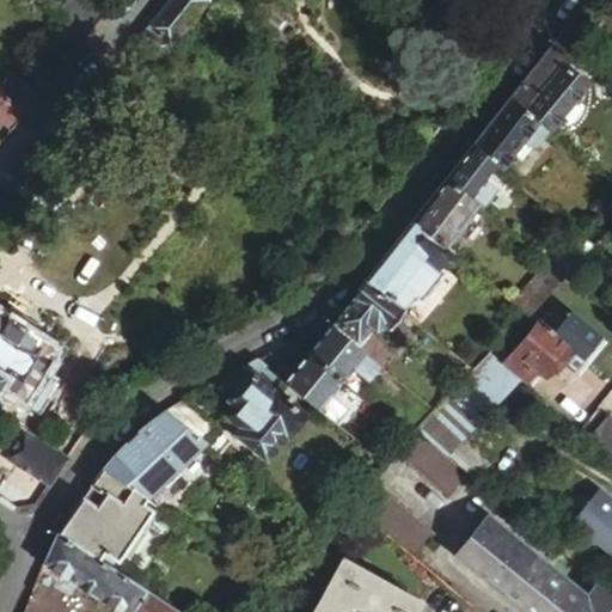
[(90,32),(102,18),(74,0),(63,0),(57,11),(60,13),(90,32)]
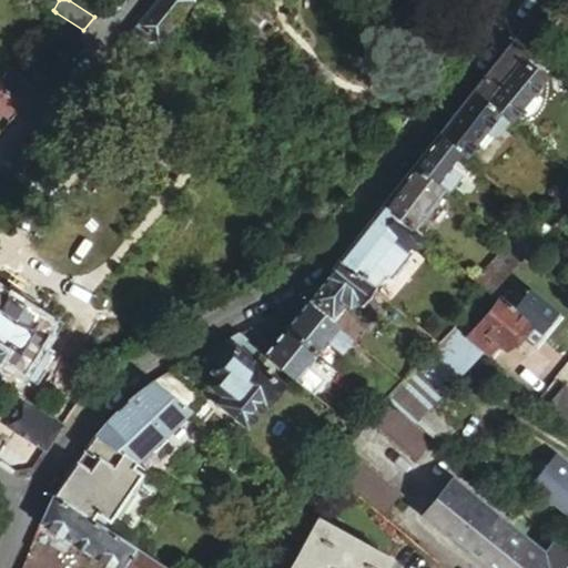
[(188,0),(156,0),(115,50),(135,66),(188,0)]
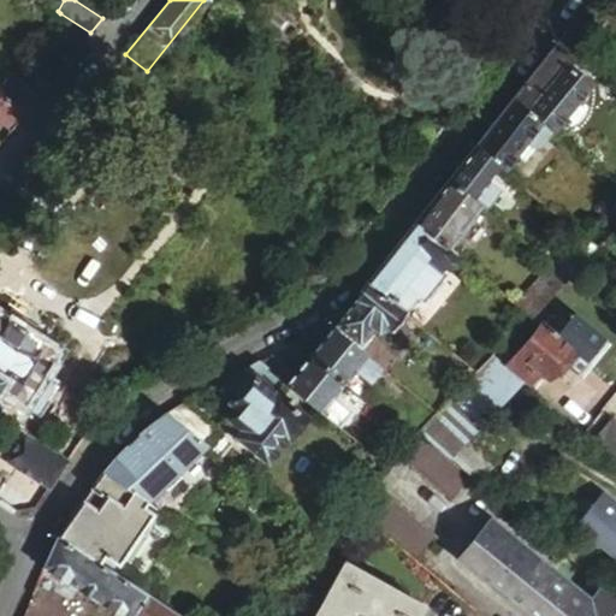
[(550,132),(588,83),(564,65),(570,57),(578,64),(591,47),(568,29),(510,101),(550,132)]
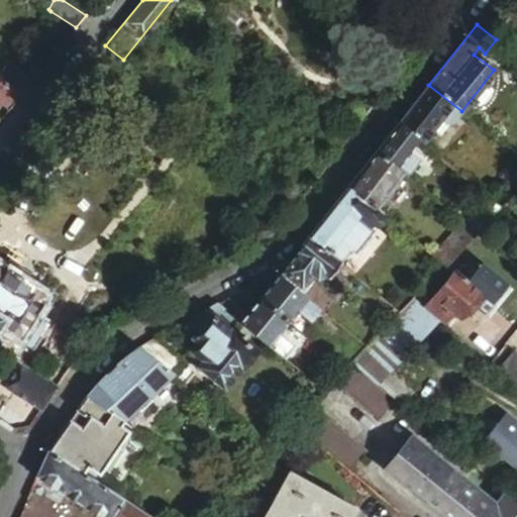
[(20,96),(0,81),(0,104),(8,110),(20,96)]
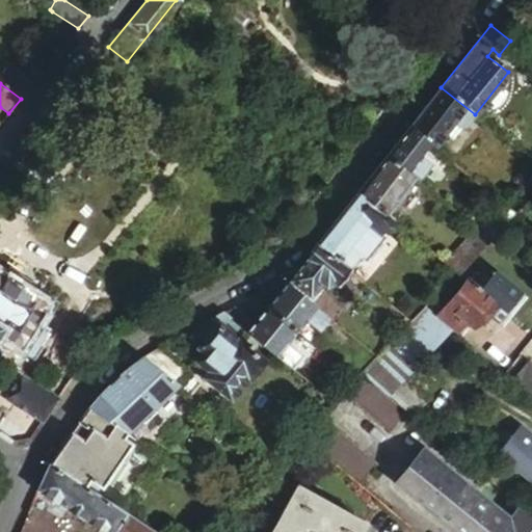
[(441,87),(409,127),(435,147),(436,148),(454,126),(461,132),(475,114),(441,87)]
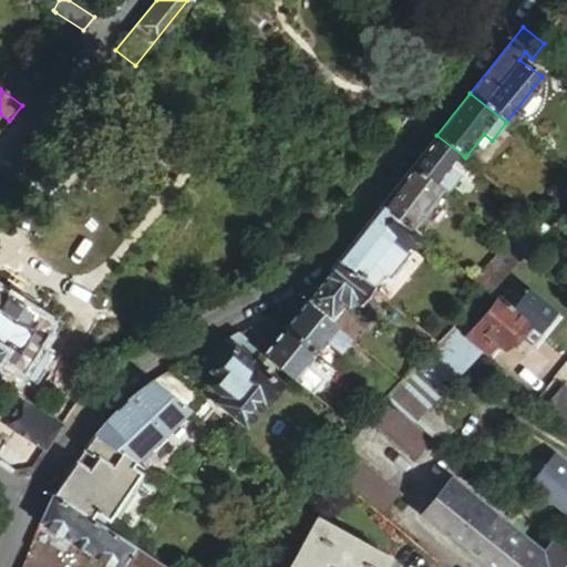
[(464,156),(436,135),(432,141),(409,169),(432,187),(437,179),(449,188),(461,172),(454,167),(464,156)]
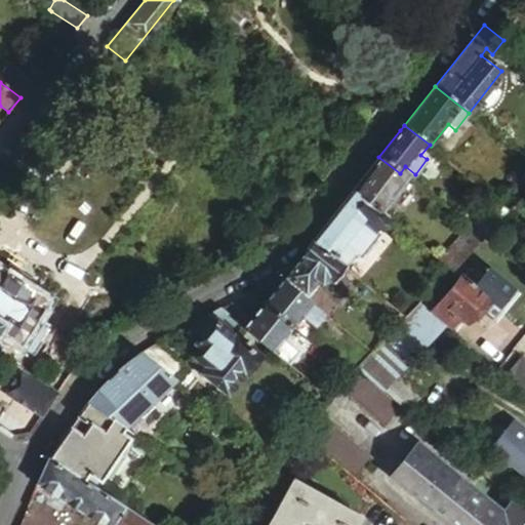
[(378,157),(352,191),(377,211),(405,177),(400,173),(378,157)]
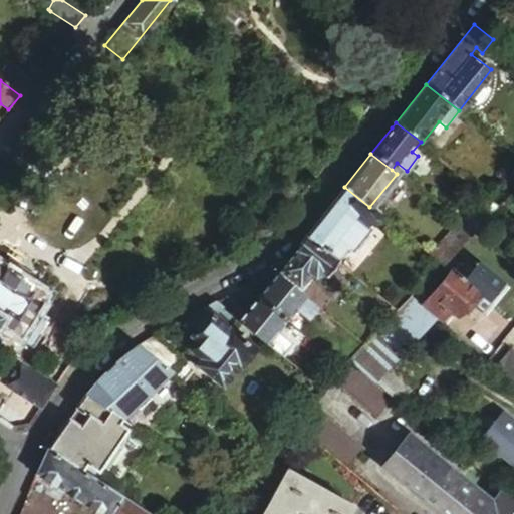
[(369,207),(344,187),(333,202),(305,238),(336,262),(346,249),(352,253),(369,231),(363,227),(375,212),(369,207)]
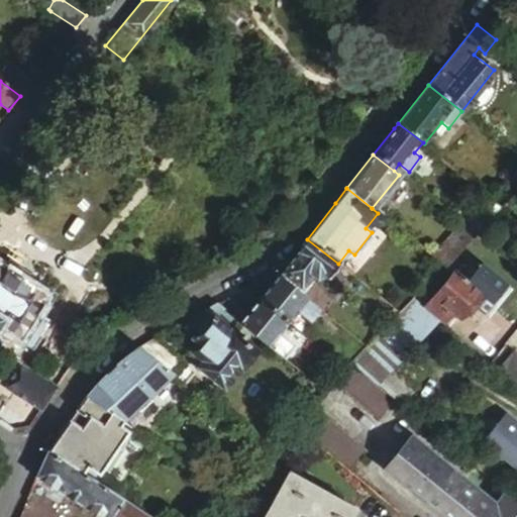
[(384,217),(378,213),(366,228),(372,232),(384,217)]
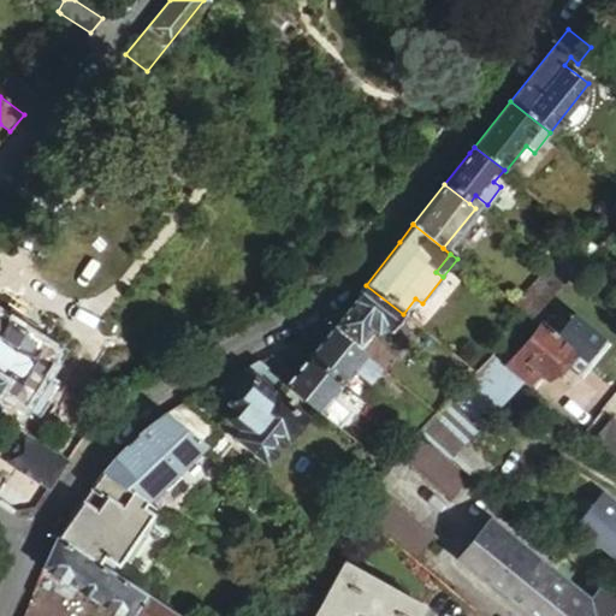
[(564,256),(552,268),(567,279),(579,268),(564,256)]
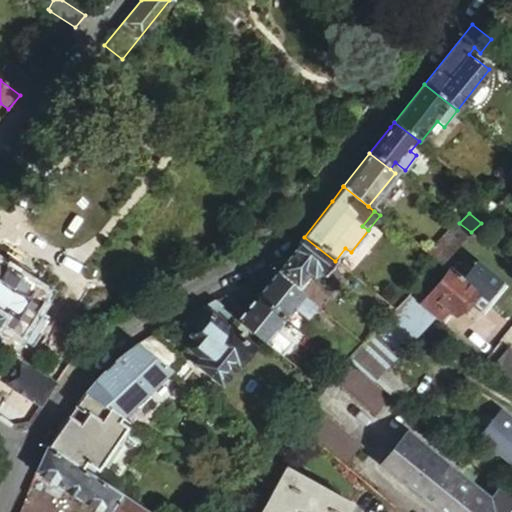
[(459,223),(457,221),(442,236),(455,248),(462,241),(471,232),(459,223)]
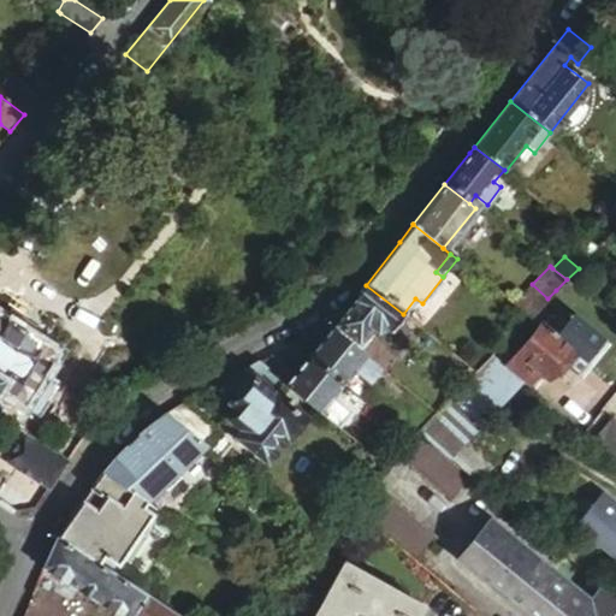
[(532,284),(514,303),(529,315),(548,298),(532,284)]
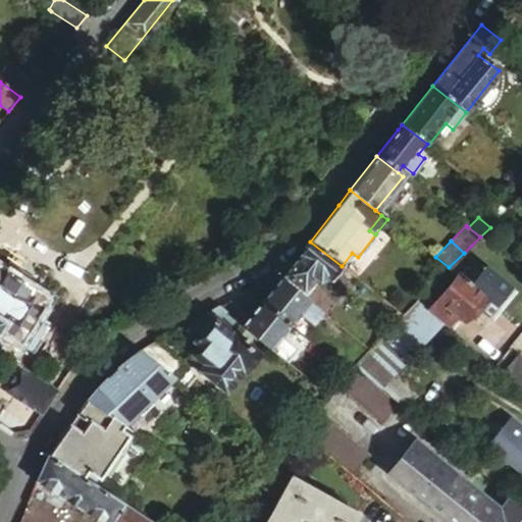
[(330,280),(342,266),(310,242),(296,260),(284,274),(303,290),(311,279),(317,283),(323,274),(330,280)]
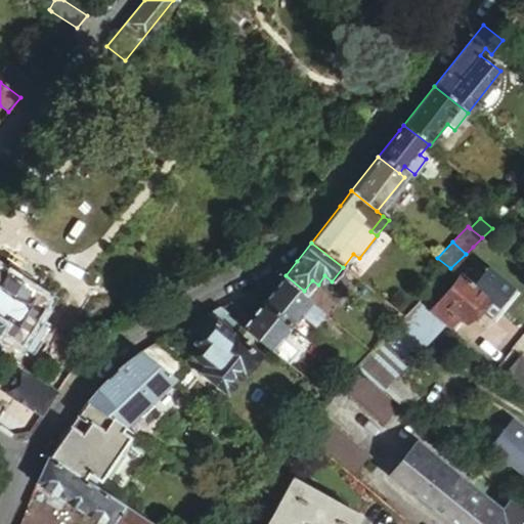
[(0,351),(14,359),(25,342),(32,346),(45,323),(38,319),(53,296),(40,288),(50,269),(19,251),(8,269),(0,263),(0,351)]
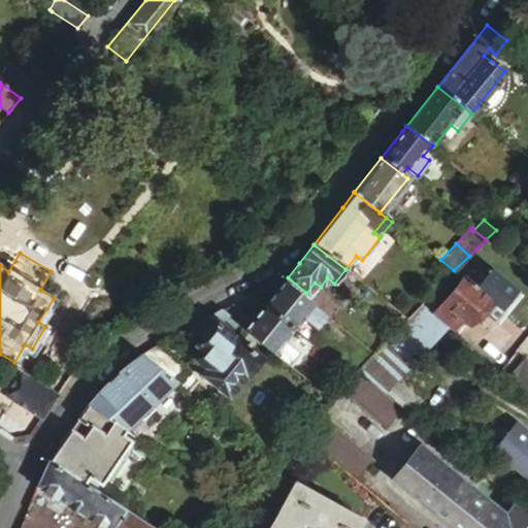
[(362,260),(356,256),(345,269),(351,273),(362,260)]
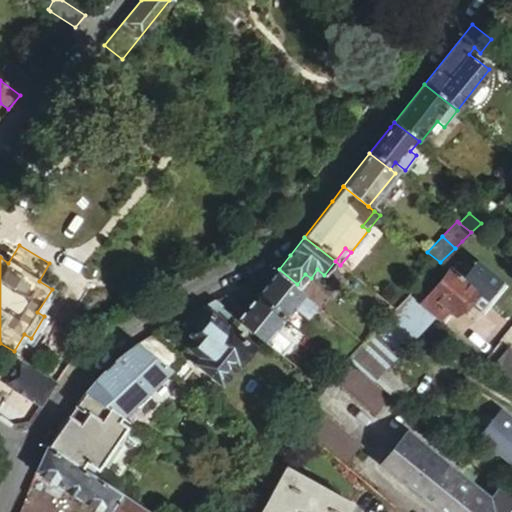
[(452,267),(420,305),(424,308),(441,322),(443,323),(444,325),(454,314),(456,315),(478,290),(452,267)]
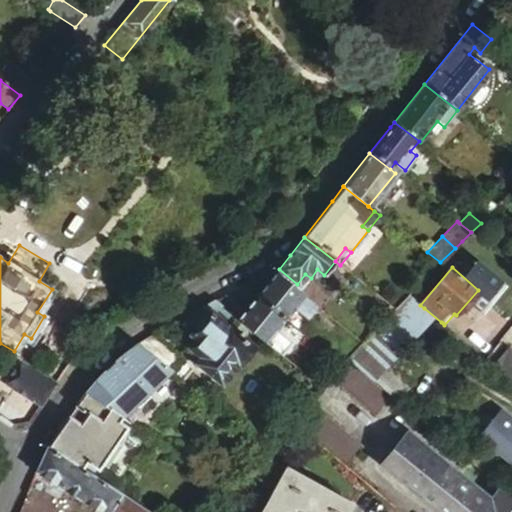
[(275,272),(256,295),(292,324),(302,332),(307,325),(294,316),(301,307),(308,313),(314,304),(275,272)]
